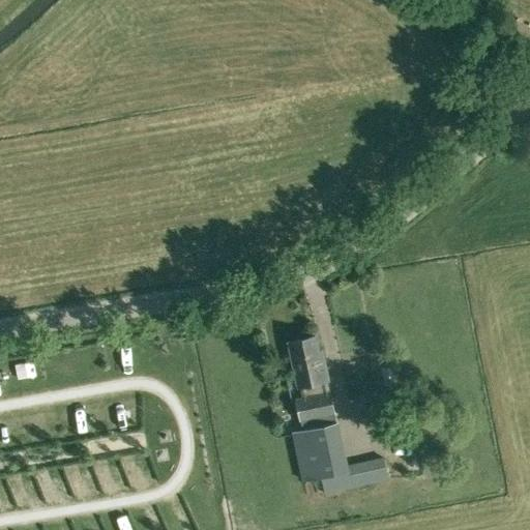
[(298,376),(302,399),(330,393),(325,369),(326,369),(322,350),(318,351),(315,336),(290,342),(297,376),(298,376)]
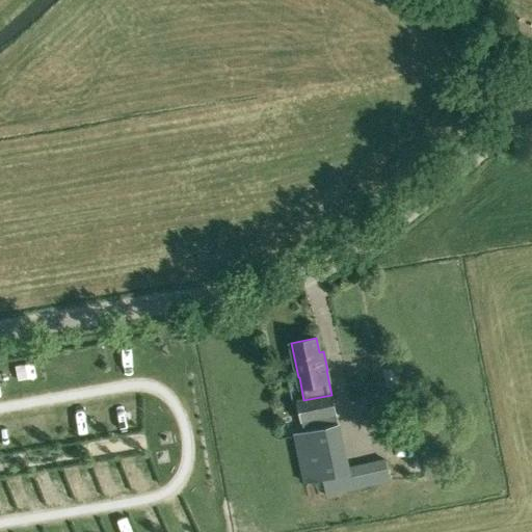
[(298,401),(306,433),(339,426),(331,395),(303,400),(298,401)]
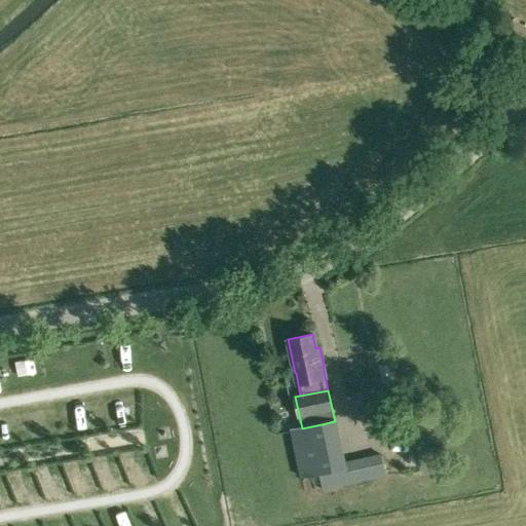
[(322,489),(332,487),(334,496),(345,493),(346,496),(383,488),(381,478),(385,477),(380,454),(376,455),(343,461),(335,421),(302,428),(292,430),(301,477),(318,473),(322,489)]
